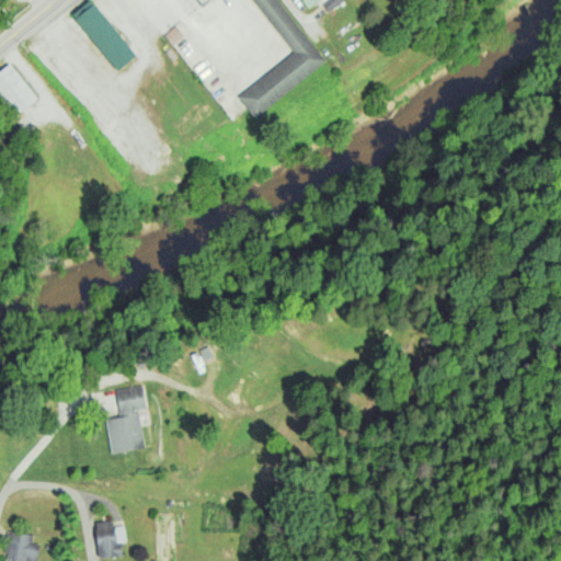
[(88,0),(71,14),(117,70),(136,55),(91,0),(88,0)]
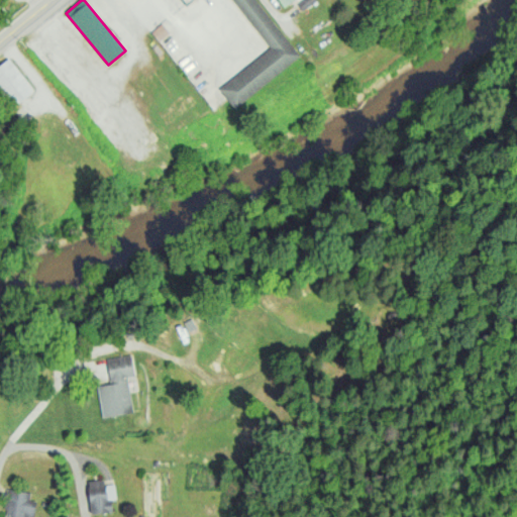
[(300,57),(256,0),(232,0),(270,48),(218,87),(233,107),(300,57)]
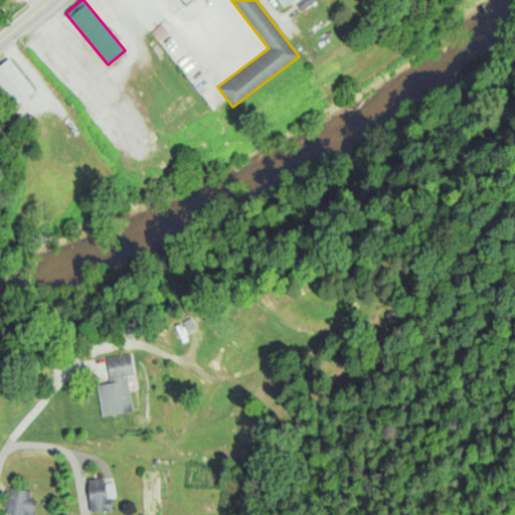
[(299,0),(296,3),(300,10),(316,0),(299,0)]
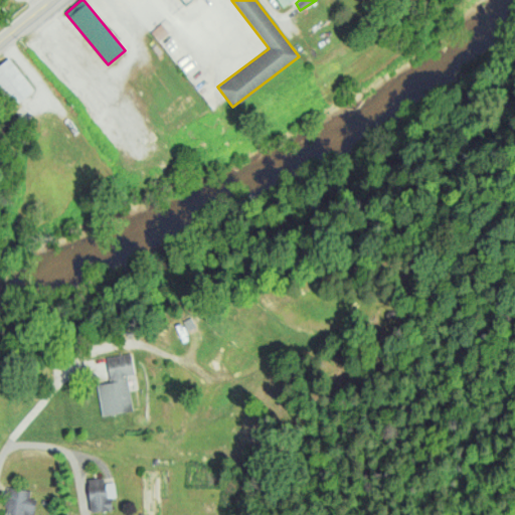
[(0,88),(14,106),(34,90),(8,57),(0,63),(0,88)]
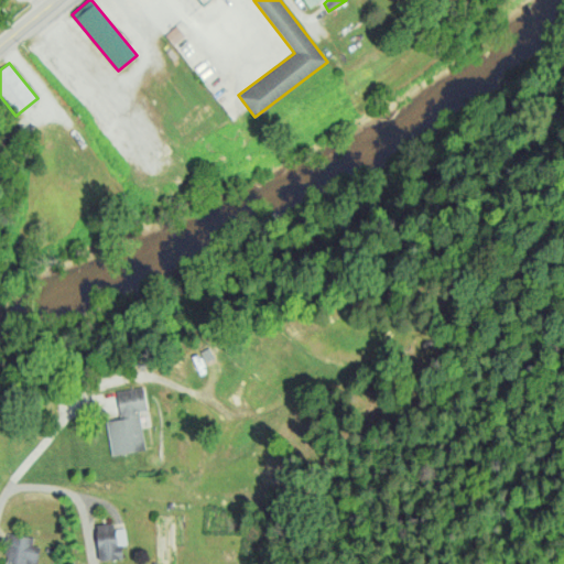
[(111,455),(144,449),(139,411),(147,409),(143,386),(116,391),(120,419),(106,421),(111,455)]
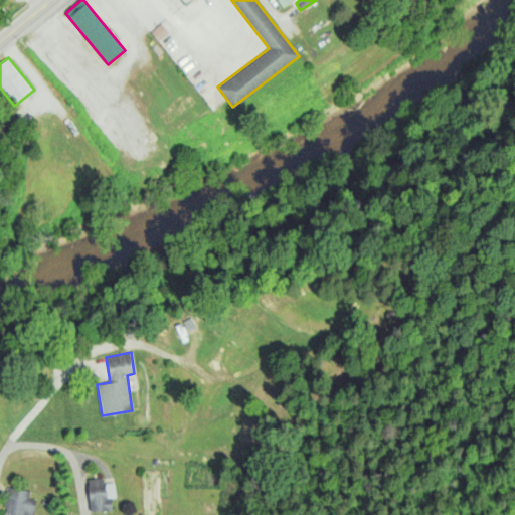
[(114,482),(104,483),(103,477),(87,479),(91,511),(112,509),(111,498),(115,497),(114,482)]
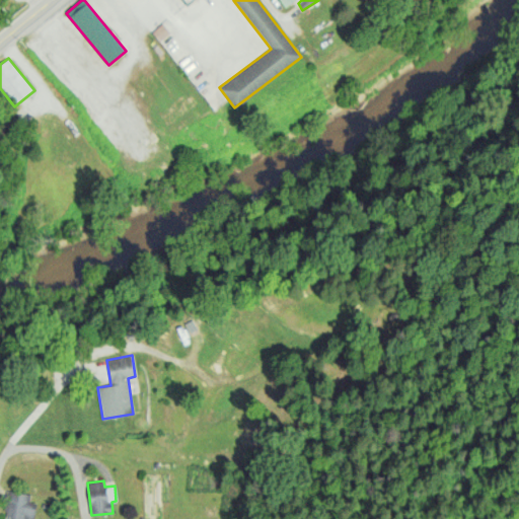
[(30,492),(6,489),(4,518),(15,518),(34,518),(36,500),(30,499),(30,492)]
